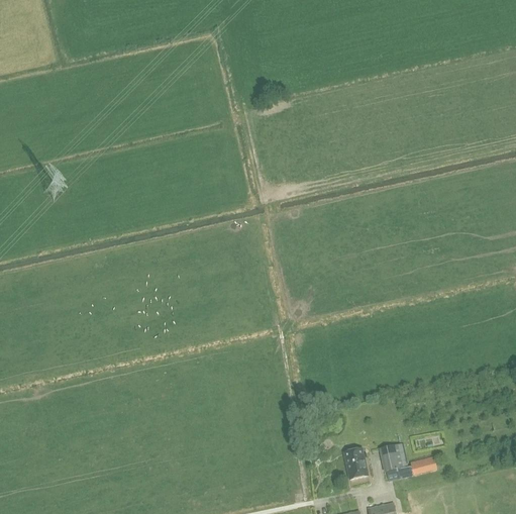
[(381,454),(402,450),(400,441),(380,446),(381,454)]
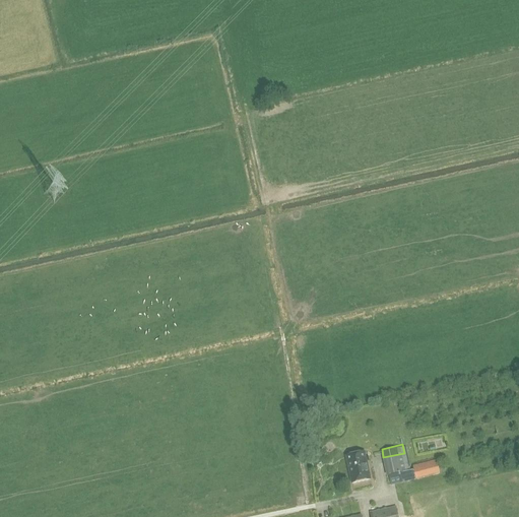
[(364,450),(345,454),(351,480),(370,476),(364,450)]
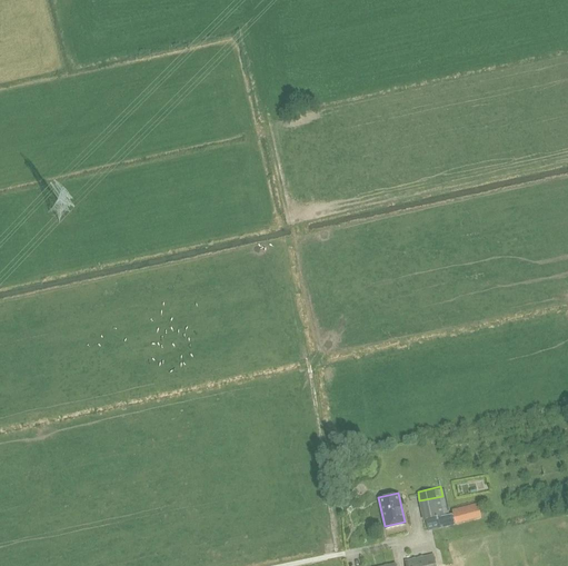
[(480,513),(478,506),(477,500),(450,507),(455,520),(480,514),(480,513)]
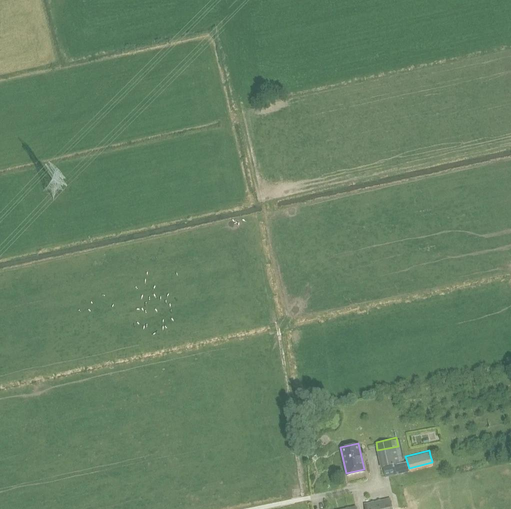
[(404,463),(393,465),(394,473),(405,470),(404,463)]
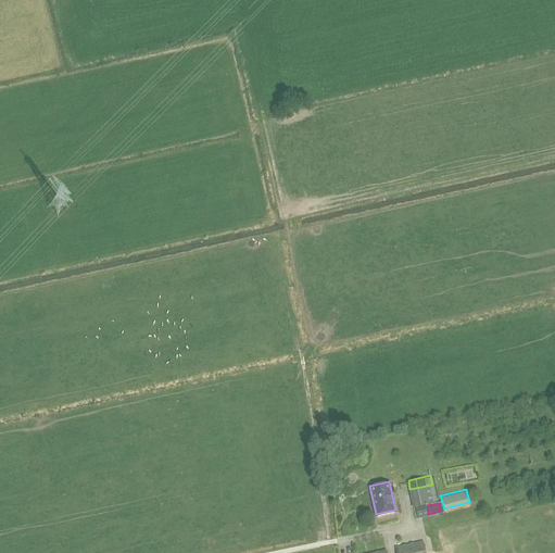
[(395,552),(425,552),(423,539),(394,544),(395,552)]
